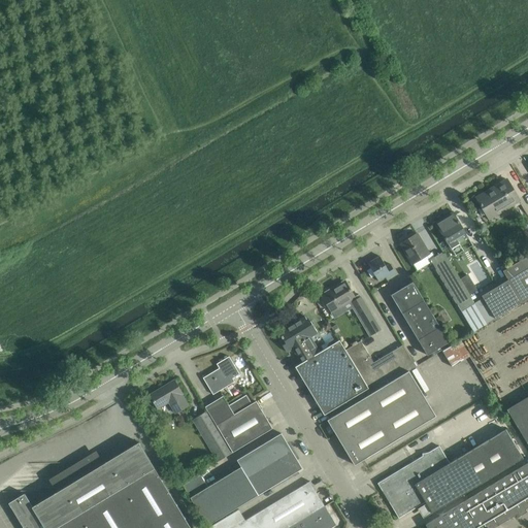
[(517,175),(509,179),(521,198),(527,194),(517,175)]
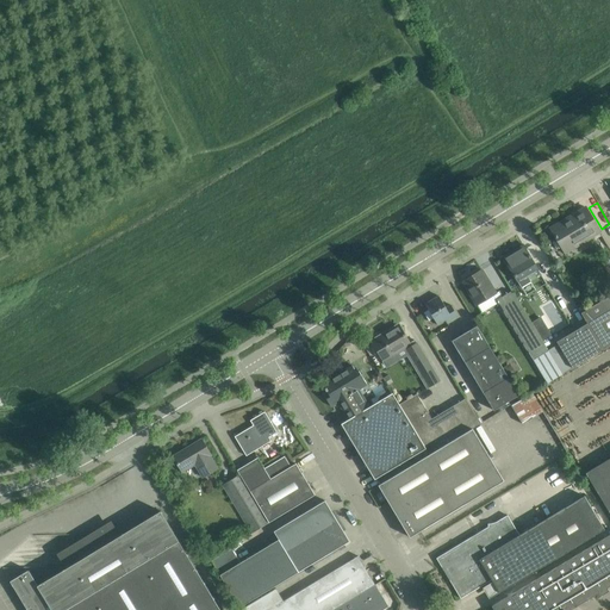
[(585,207),(561,222),(551,229),(565,253),(601,231),(585,207)]
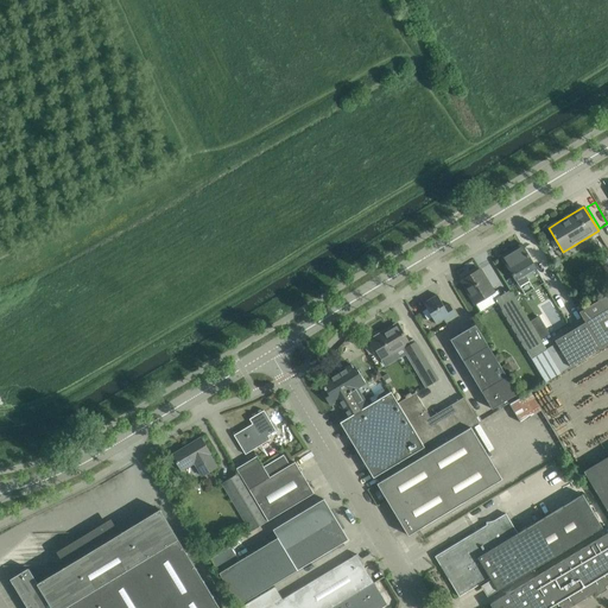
[(501,255),(519,286),(530,280),(526,274),(536,268),(521,244),(501,255)]
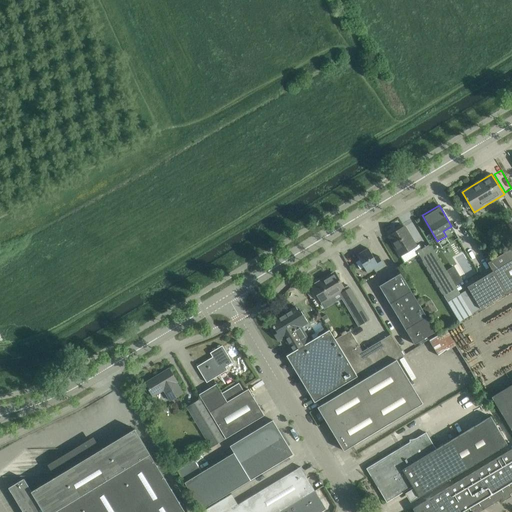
[(394,244),(400,255),(417,245),(411,237),(404,226),(388,236),(393,245),(394,244)]
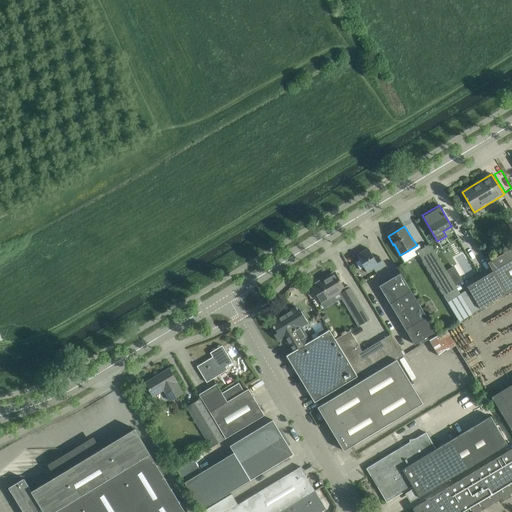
[(472,314),(430,245),(418,253),(459,321),(472,314)]
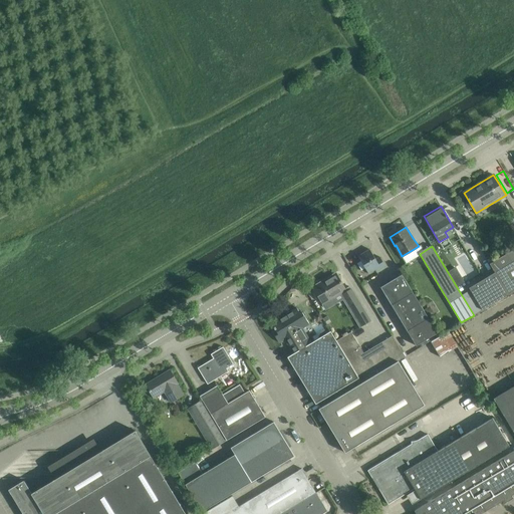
[(513,290),(513,248),(489,264),(495,272),(508,294),(513,290)]
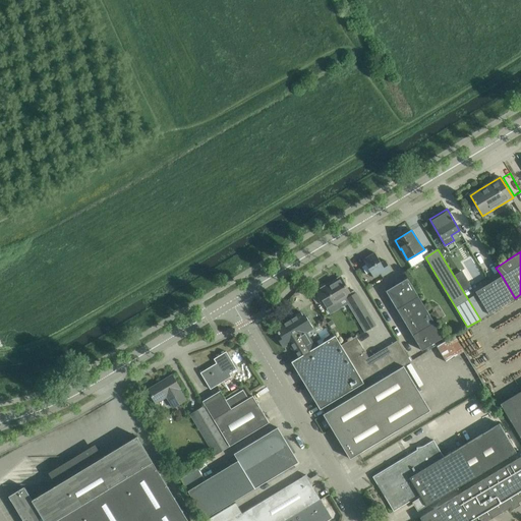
[(374,252),(362,259),(365,265),(361,267),(366,274),(370,272),(373,277),(380,273),(382,275),(391,270),(385,261),(381,263),(374,252)]
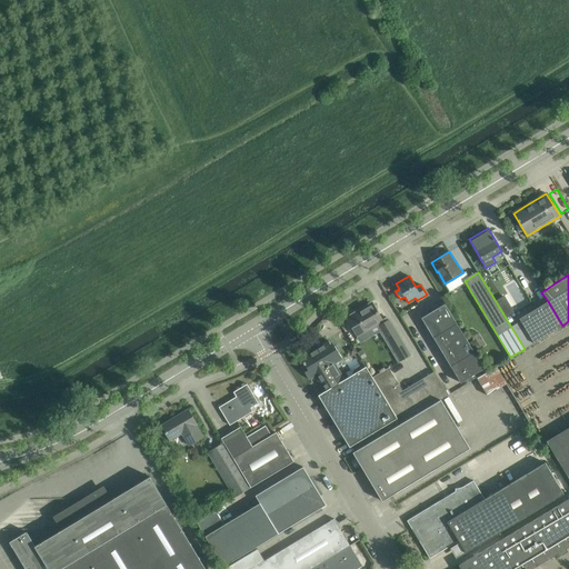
[(496,301),(506,318),(513,313),(503,297),(496,301)]
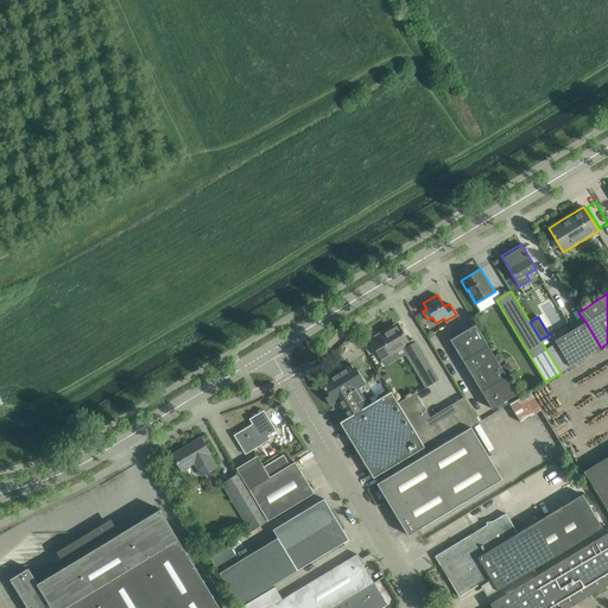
[(601,348),(586,322),(555,340),(570,367),(601,348)]
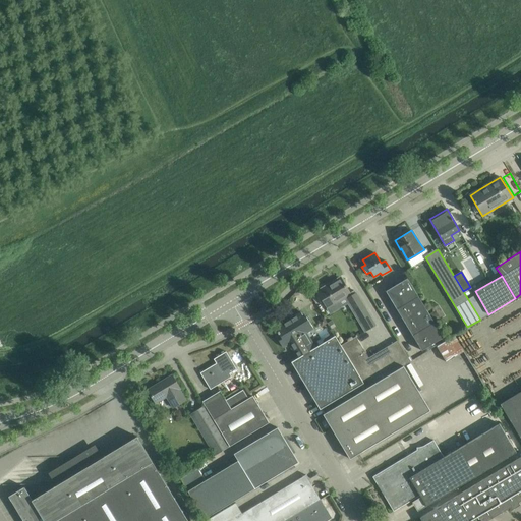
[(436,347),(446,341),(433,322),(430,315),(407,278),(386,291),(423,353),(436,347)]
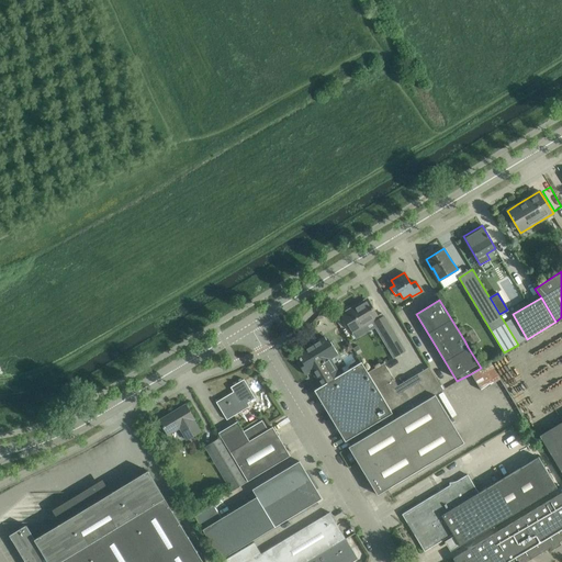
[(344,314),(343,314),(355,336),(367,329),(364,325),(373,319),(382,336),(388,344),(395,356),(405,350),(397,338),(382,314),(382,313),(378,316),(369,302),(357,308),(356,306),(350,310),(348,308),(344,312),(344,314)]
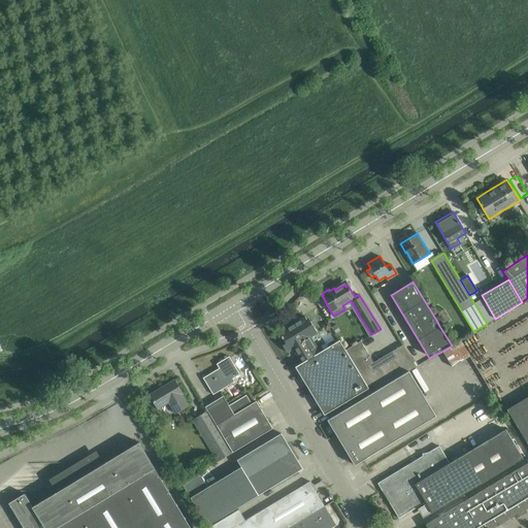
[(308,323),(304,316),(293,323),(292,321),(277,329),(282,337),(278,339),(287,352),(292,349),(301,363),(320,352),(310,337),(318,333),(310,321),(308,323)]
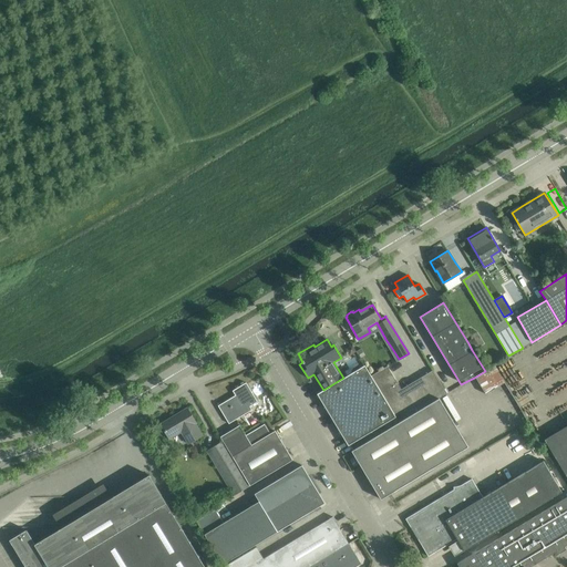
[(395,416),(371,375),(364,366),(343,378),(323,390),(317,393),(348,445),(395,416)]
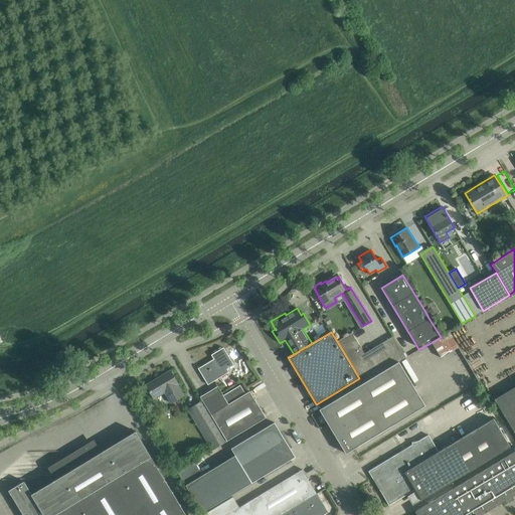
[(405,357),(392,336),(364,353),(351,332),(337,341),(359,378),(362,383),(397,362),(405,357)]
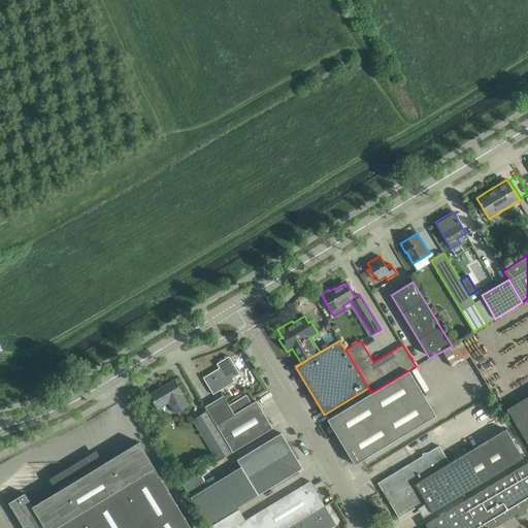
[(452,345),(441,352),(451,367),(469,357),(459,340),(452,345)]
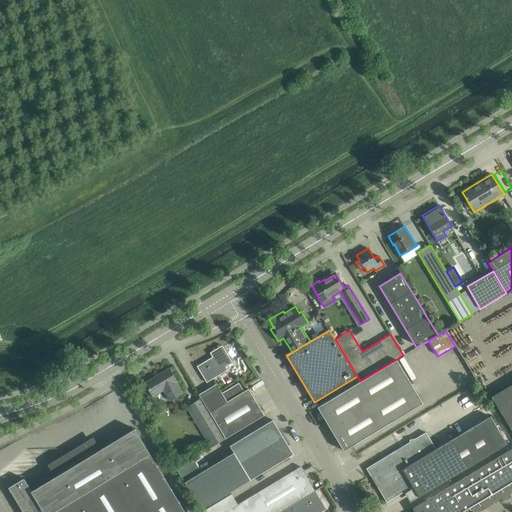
[(210,352),(212,357),(197,366),(206,382),(227,370),(226,366),(232,362),(222,345),(210,352)]
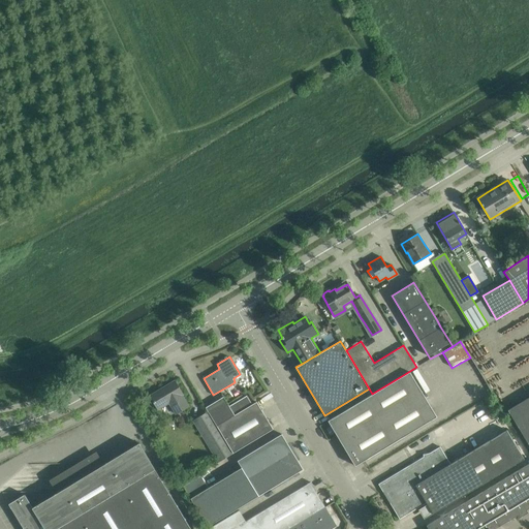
[(242,373),(249,369),(245,363),(238,367),(242,373)]
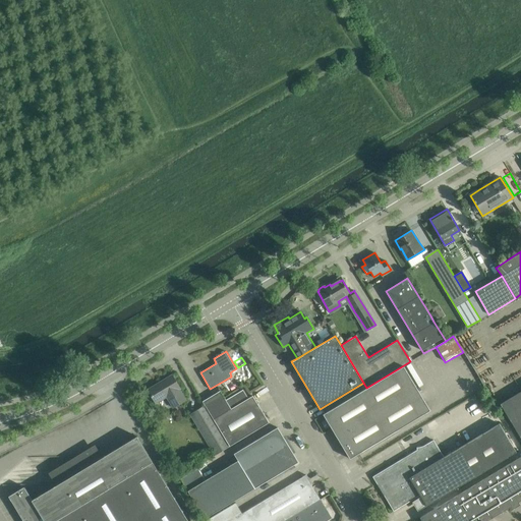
[(366,388),(323,414),(350,459),(428,411),(402,366),(366,388)]
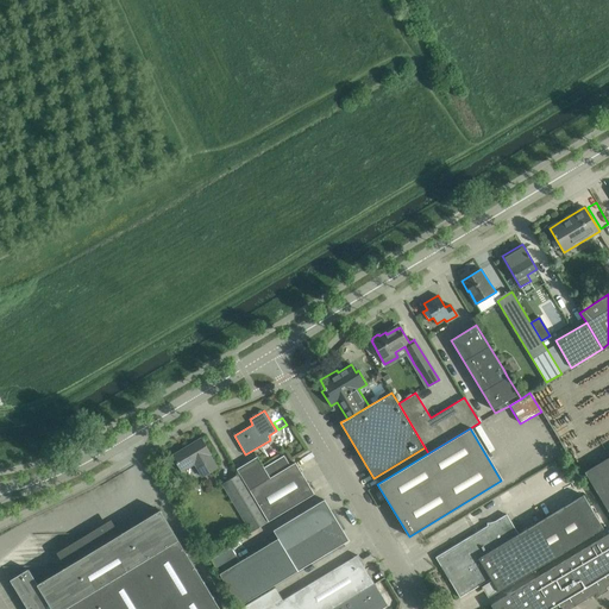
[(201,438),(173,456),(181,471),(194,463),(202,476),(218,468),(209,453),(211,453),(201,438)]
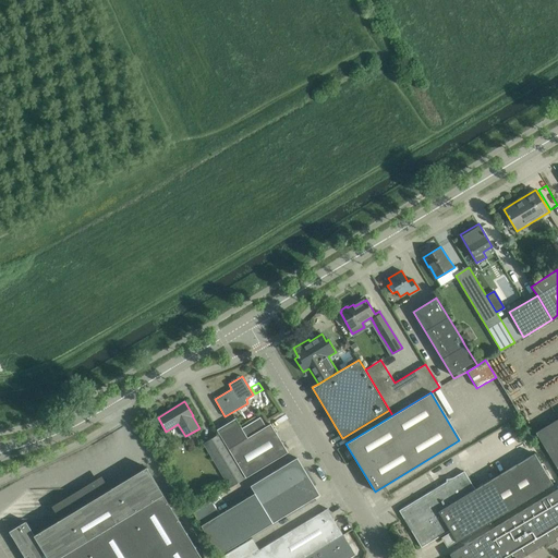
[(235,419),(217,429),(219,434),(246,477),(288,452),(270,423),(266,426),(261,416),(242,428),(238,422),(235,419)]
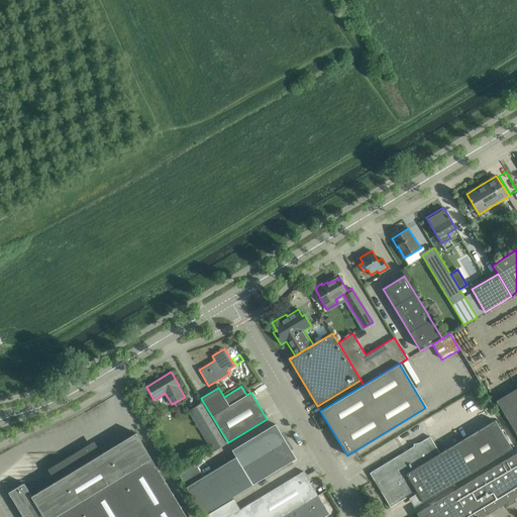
[(516,388),(496,401),(516,435),(516,388)]
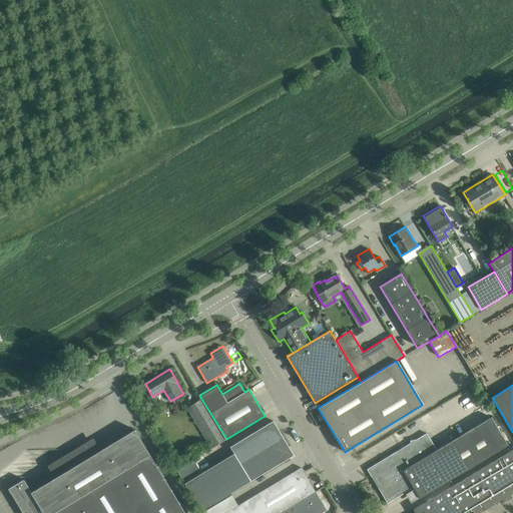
[(201,399),(187,408),(211,448),(226,439),(201,399)]
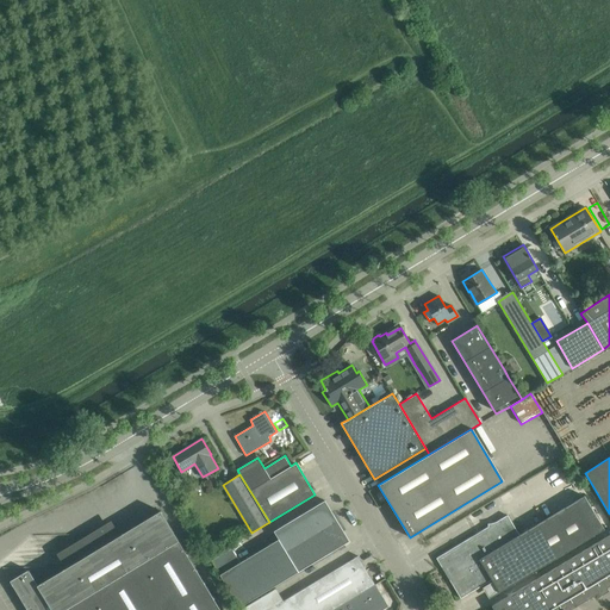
[(491,579),(499,592),(604,529),(584,496),(520,535),(508,515),(436,558),(461,598),(491,579)]
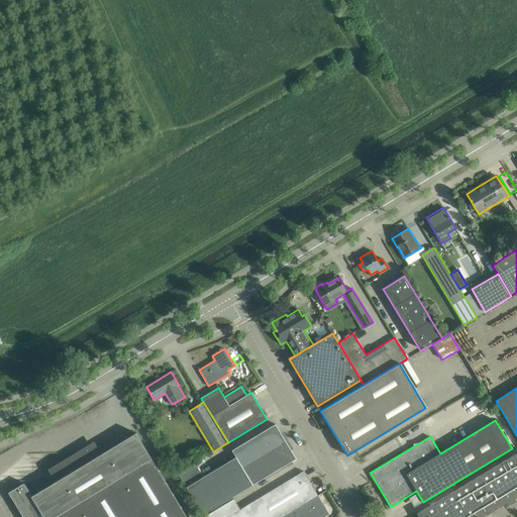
[(232,449),(236,456),(242,467),(286,441),(275,424),(232,449)]
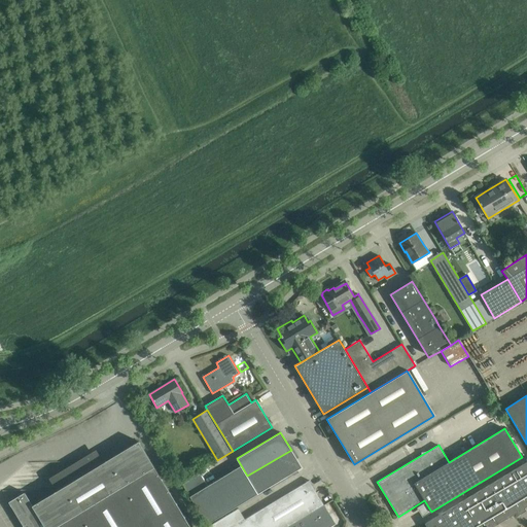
[(25,492),(8,501),(24,526),(190,526),(139,441),(94,468),(89,460),(78,460),(78,470),(66,470),(66,480),(54,480),(56,489),(57,491),(33,505),(25,492)]
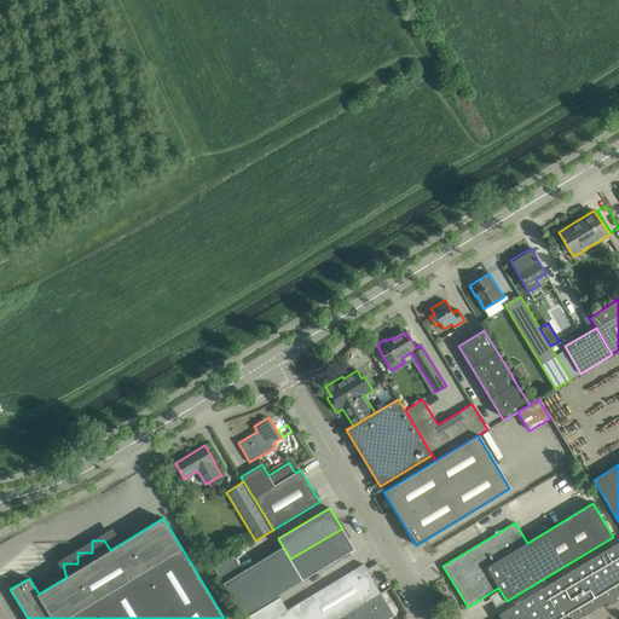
[(342,528),(290,559),(304,580),(354,549),(342,528)]
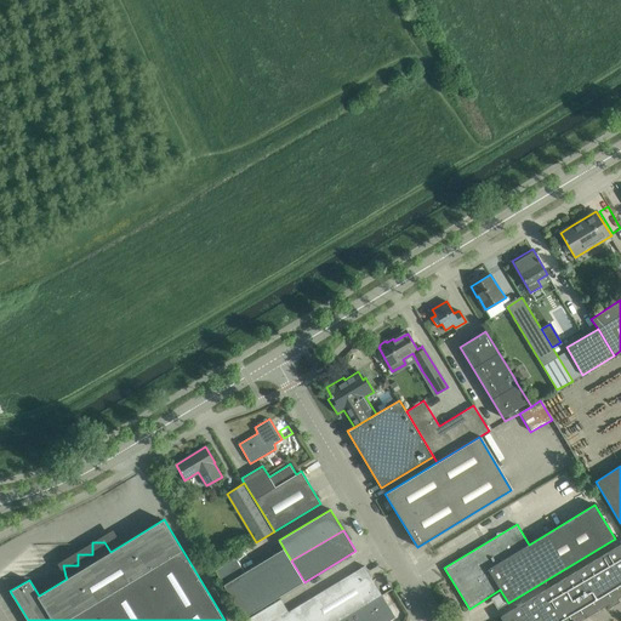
[(620,543),(501,616),(502,620),(581,620),(608,605),(609,608),(620,602),(619,599),(620,597),(620,543)]
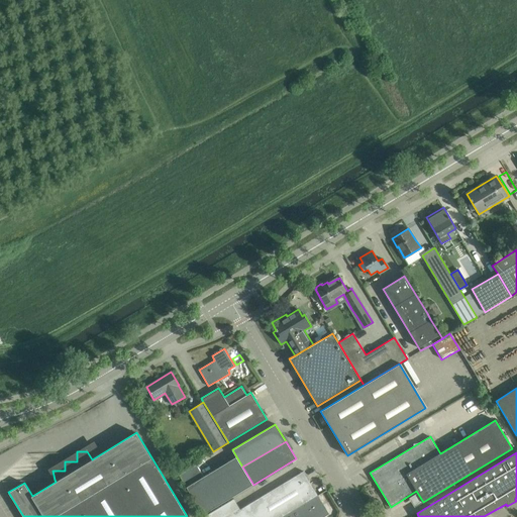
[(253,485),(242,467),(236,456),(203,477),(196,464),(179,475),(203,515),(253,485)]
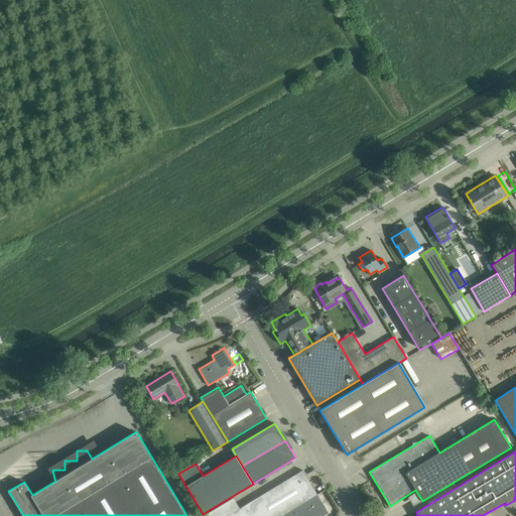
[(233,498),(203,515),(280,515),(317,494),(308,479),(304,481),(299,472),(240,508),(233,498)]
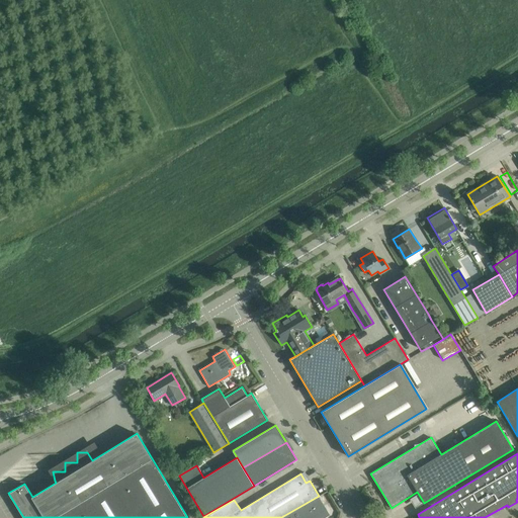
[(324,517),(330,515),(319,496),(281,517),(324,517)]
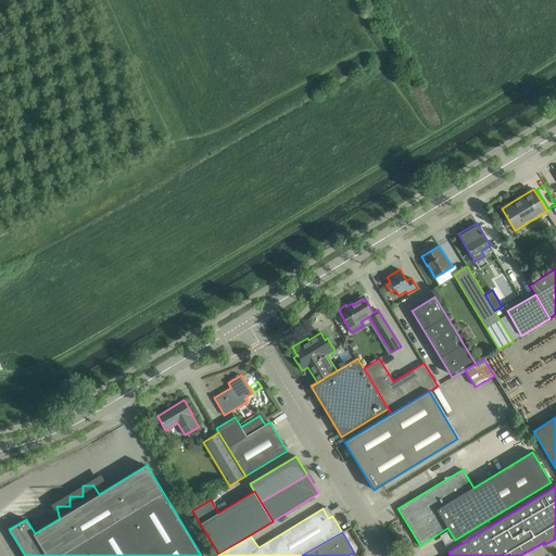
All buildings are outlined.
